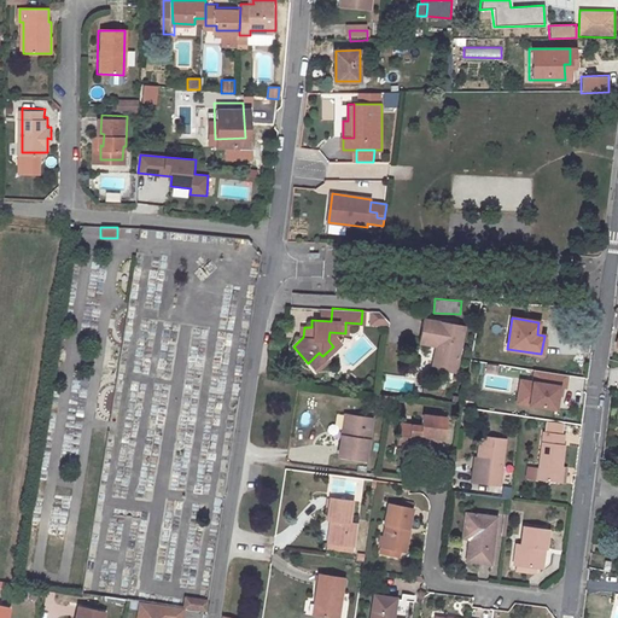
[(461,326),(421,319),(418,342),(435,345),(438,347),(435,368),(454,372),(461,326)]
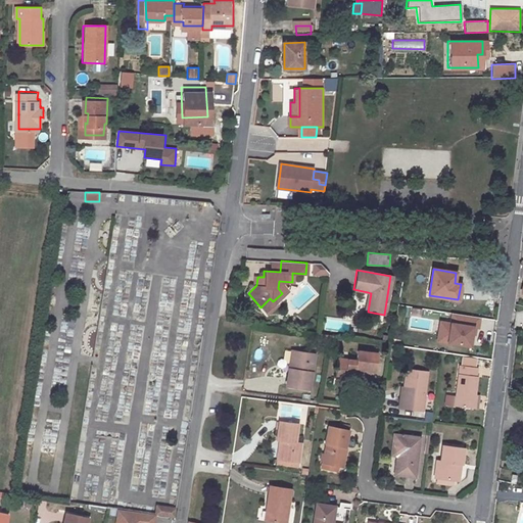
[(252,285),(246,291),(248,293),(256,285),(257,277),(253,276),(252,285)]
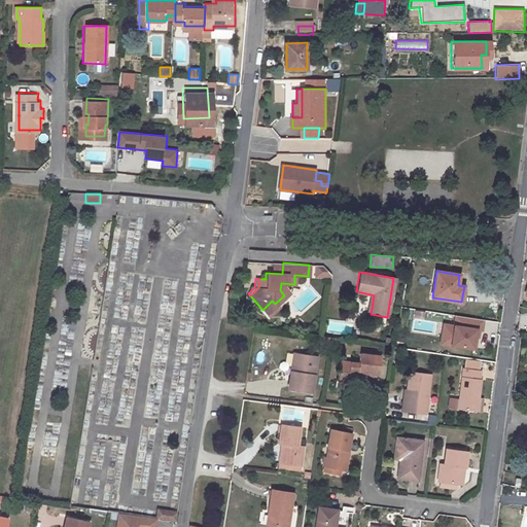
[(262,310),(266,313),(275,304),(272,301),(262,310)]
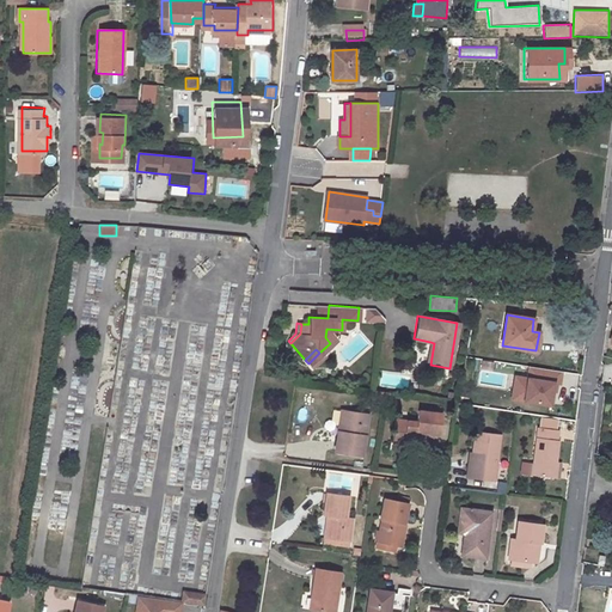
[(552,410),(558,371),(526,366),(524,377),(512,374),(508,403),(552,410)]
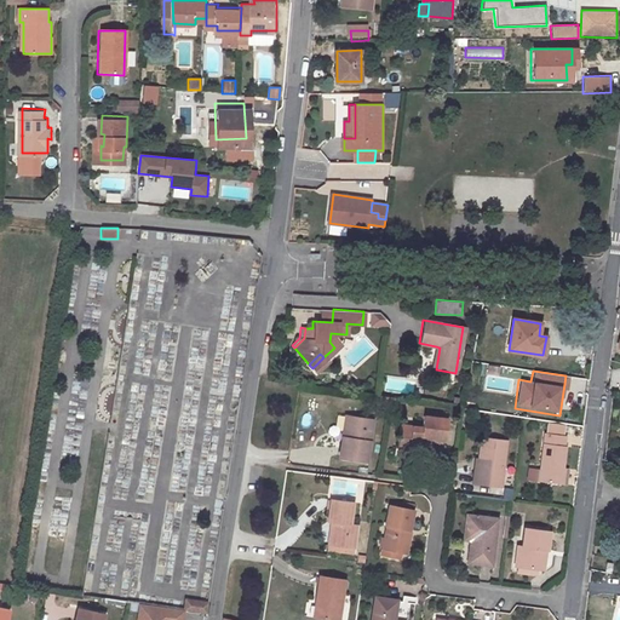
[(447,419),(423,415),(422,428),(401,425),(399,448),(409,451),(411,446),(420,447),(422,437),(446,441),(447,419)]
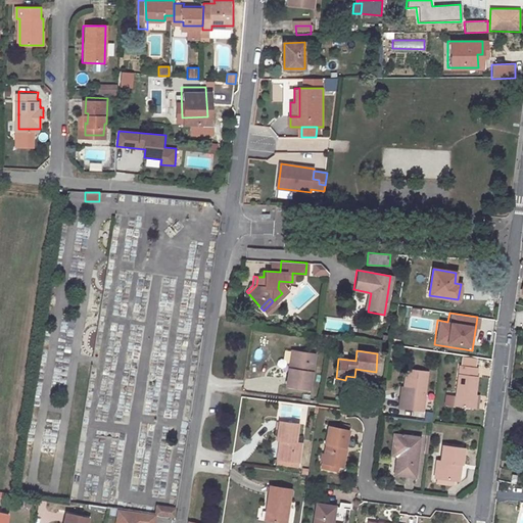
[(308,389),(315,354),(296,351),(293,370),(289,369),(287,385),(308,389)]
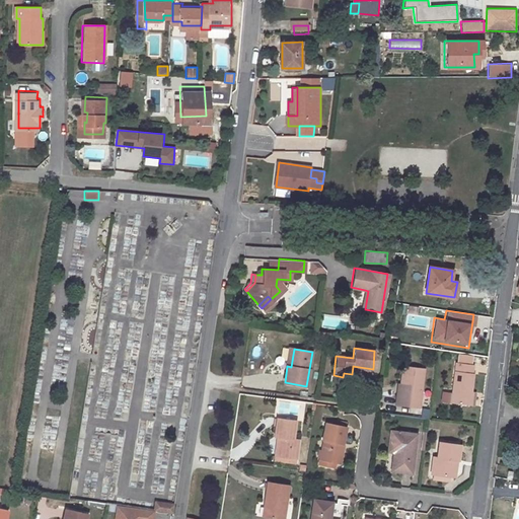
[(471,356),(459,355),(458,361),(471,363),(471,356)]
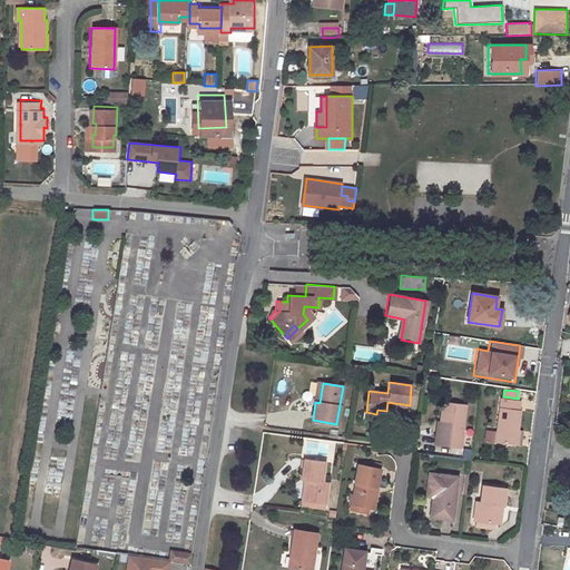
[(518,430),(520,411),(519,410),(520,401),(502,399),(498,431),(495,441),(519,444),(521,430),(518,430)]
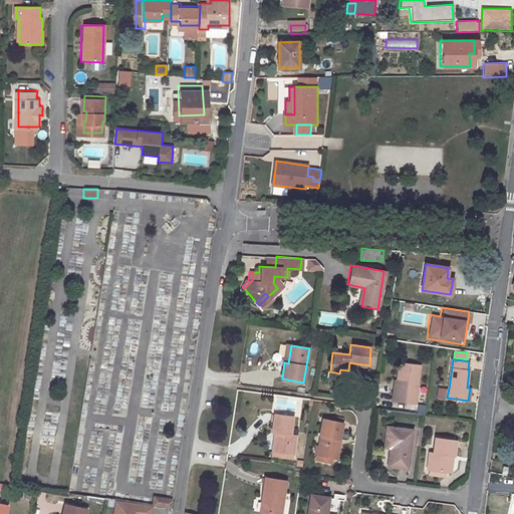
[(399,362),(397,380),(396,392),(394,392),(392,401),(415,404),(420,365),(399,362)]
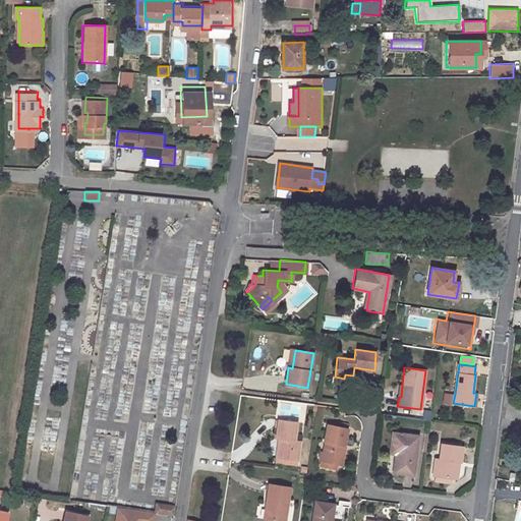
[(445,393),(444,402),(453,403),(455,394),(445,393)]
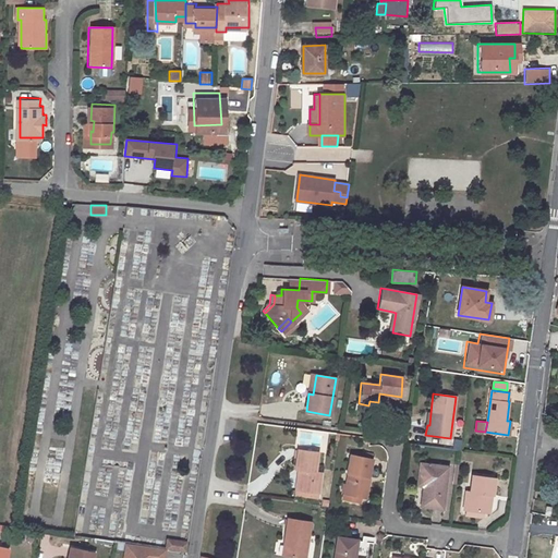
[(322,472),(315,472),(318,451),(298,449),(294,470),(298,470),(301,470),(298,490),(319,493),(322,472)]
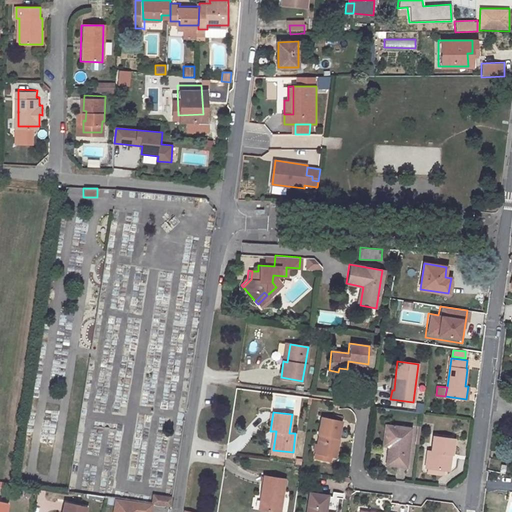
[(316,453),(333,456),(337,437),(339,438),(342,421),(321,417),(318,434),(319,434),(316,453)]
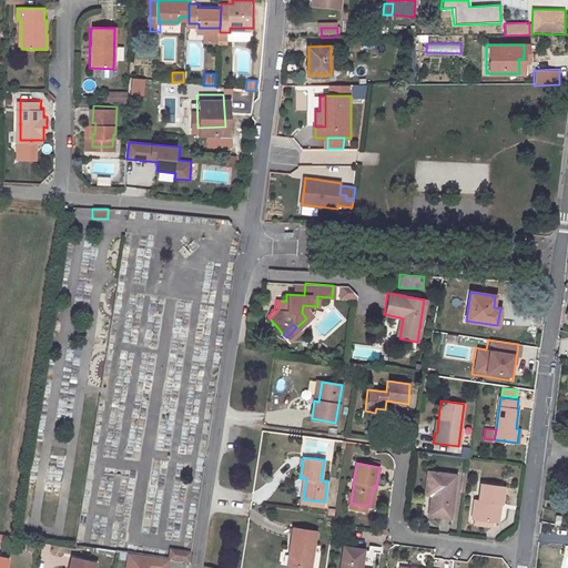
[(432,493),(435,493),(433,515),(449,517),(455,475),(428,472),(425,492),(432,493)]
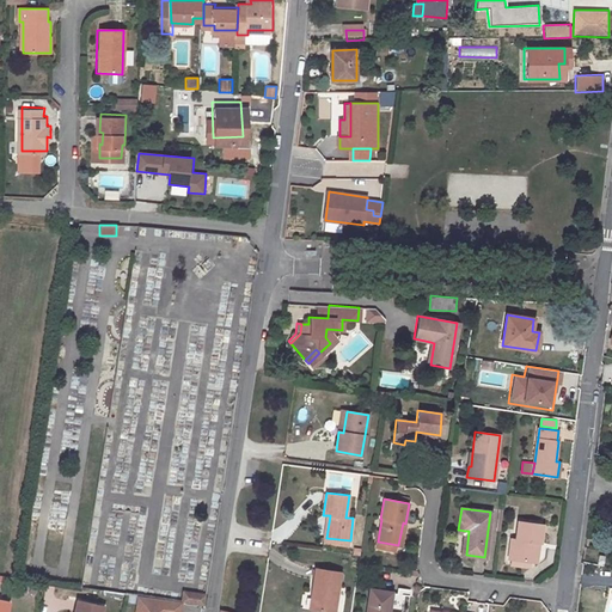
[(533,562),(536,543),(540,543),(543,524),(518,520),(515,538),(510,538),(507,558),(512,560),(531,561),(533,562)]
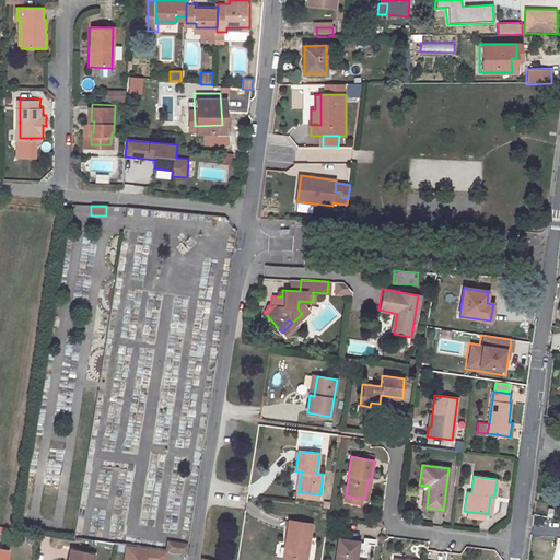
[(363,504),(364,499),(346,496),(345,501),(363,504)]
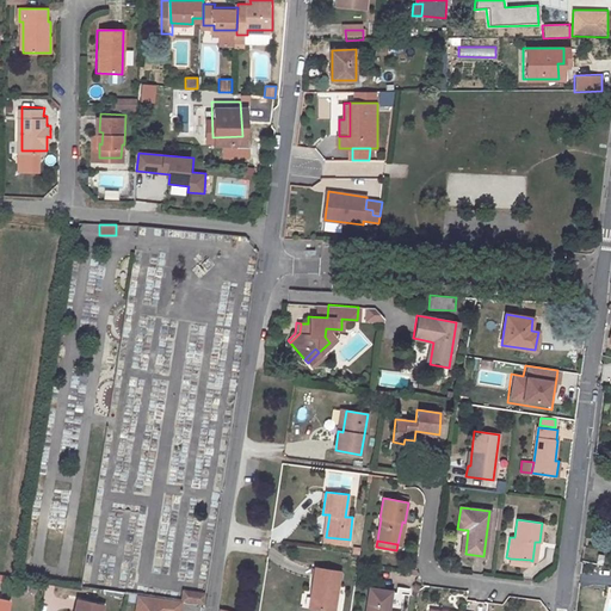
[(315,568),(312,590),(315,591),(313,609),(329,610),(334,610),(340,571),(315,568)]
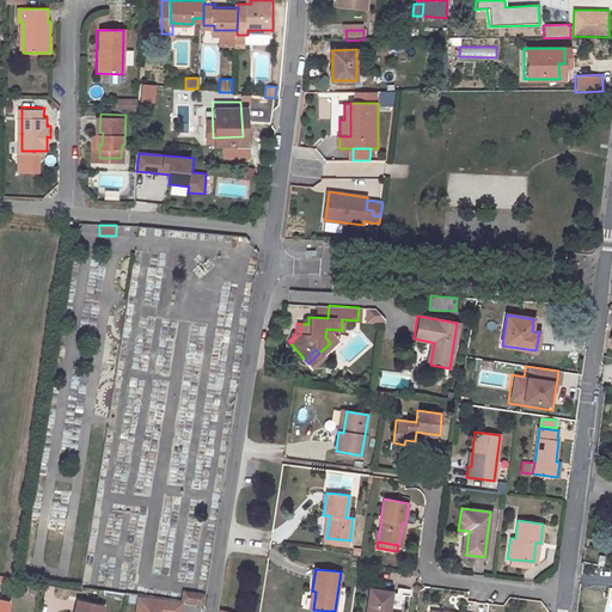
[(366,611),(387,611),(391,592),(371,589),(366,611)]
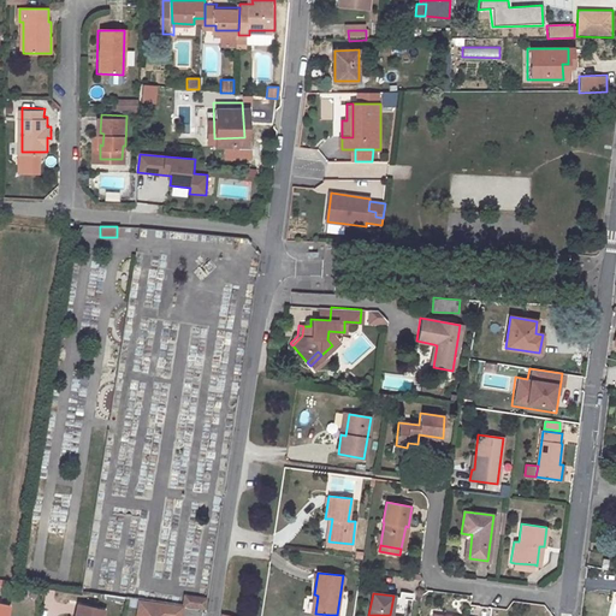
[(206,609),(207,598),(184,594),(182,606),(206,609)]
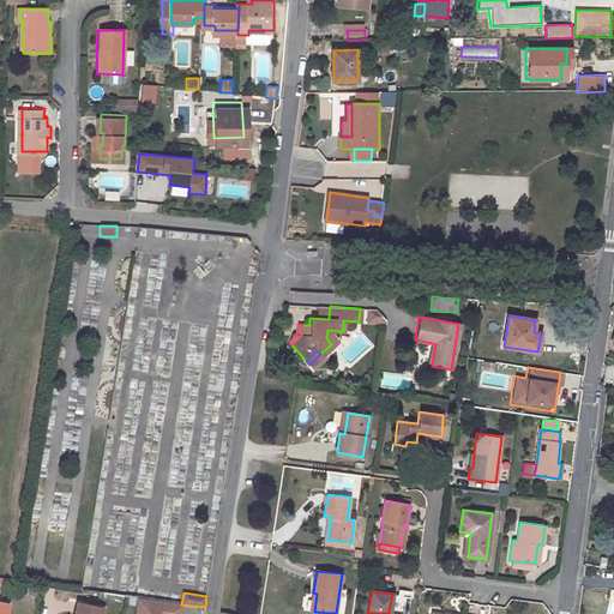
[(180,613),(182,605),(137,599),(133,613),(180,613)]
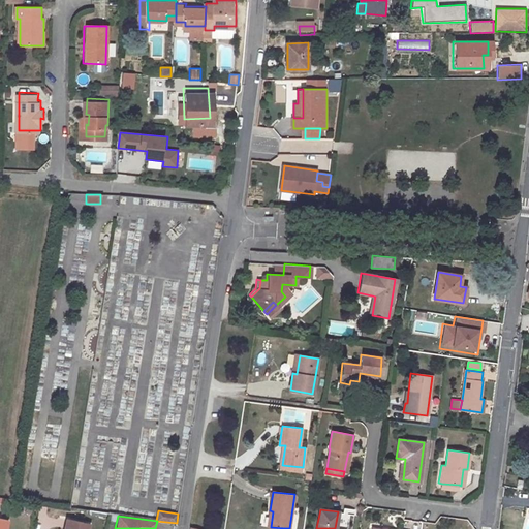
[(65,520),(63,528),(86,528),(87,524),(65,520)]
